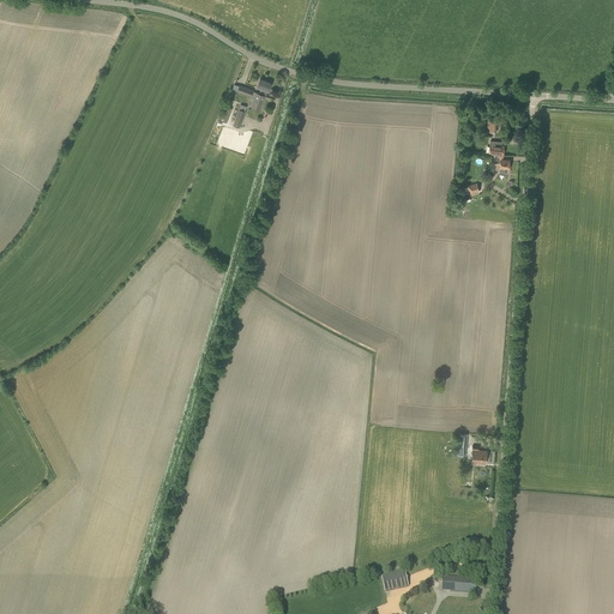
[(265,96),(268,91),(271,83),(260,79),(257,86),(262,89),(259,94),(260,95),(265,96)]
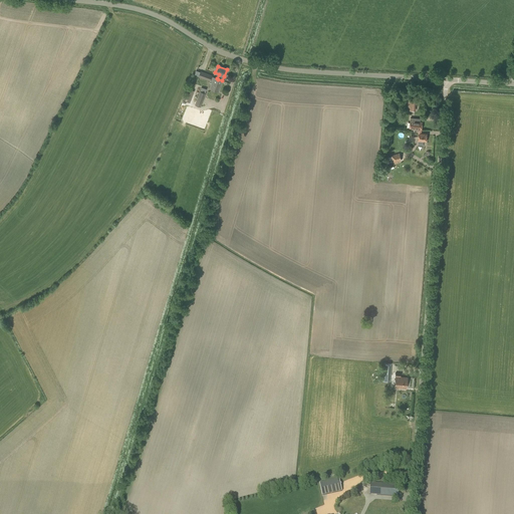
[(210,80),(212,75),(200,71),(199,76),(210,80)]
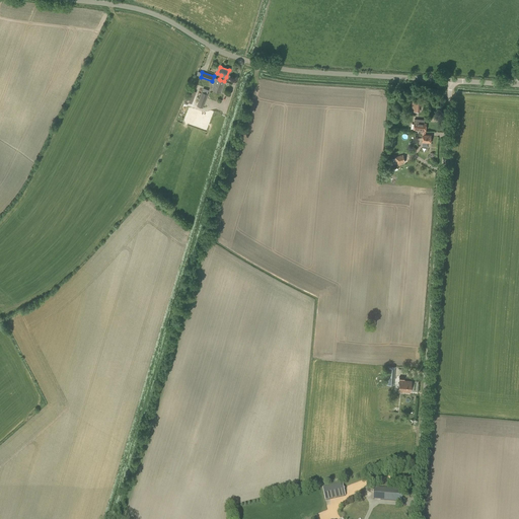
[(220,80),(219,79),(215,78),(211,89),(220,92),(224,81),(220,80)]
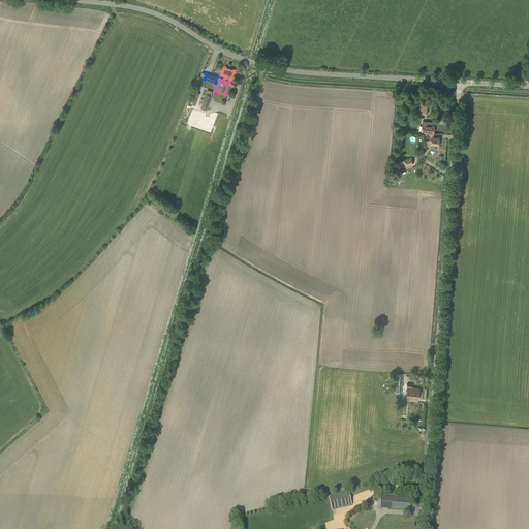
[(207,110),(212,96),(206,94),(200,107),(207,110)]
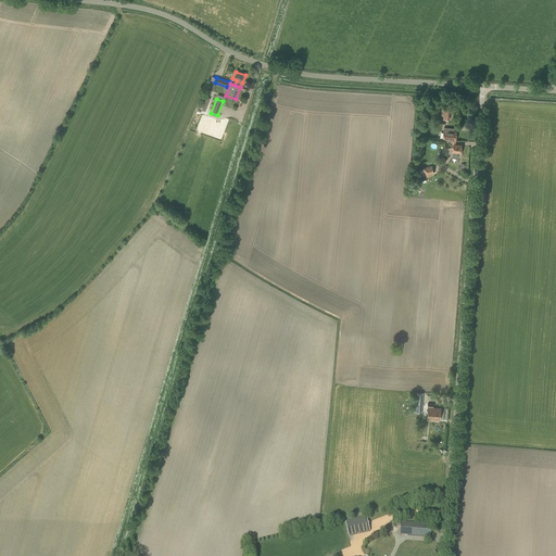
[(444,127),(443,139),(447,139),(456,140),(456,133),(454,131),(455,131),(455,129),(455,128),(444,127)]
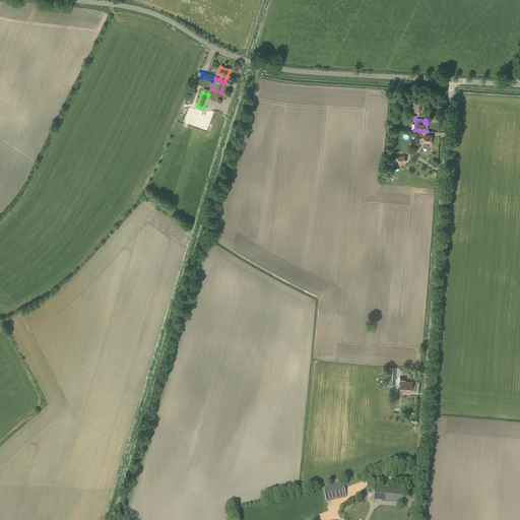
[(427,131),(418,130),(418,134),(424,135),(424,142),(424,146),(428,147),(429,142),(432,143),(432,135),(427,135),(427,131)]
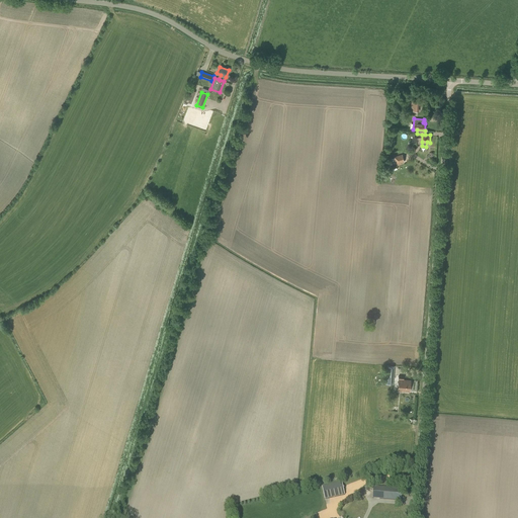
[(397,164),(404,162),(402,155),(395,157),(397,164)]
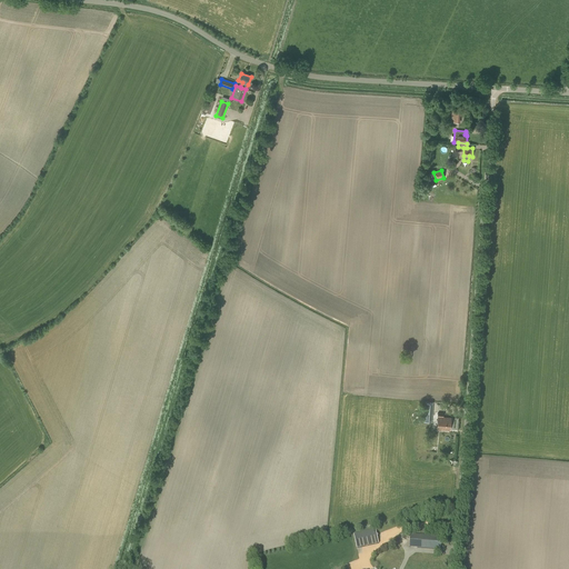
[(431,421),(432,406),(425,405),(423,421),(431,421)]
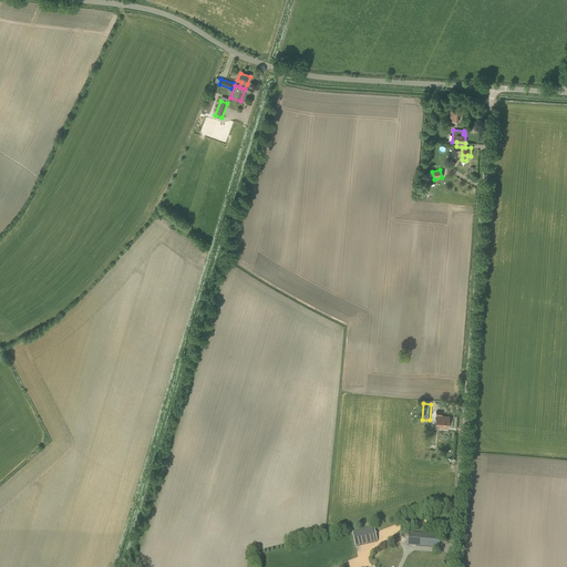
[(449,429),(450,416),(436,415),(435,428),(449,429)]
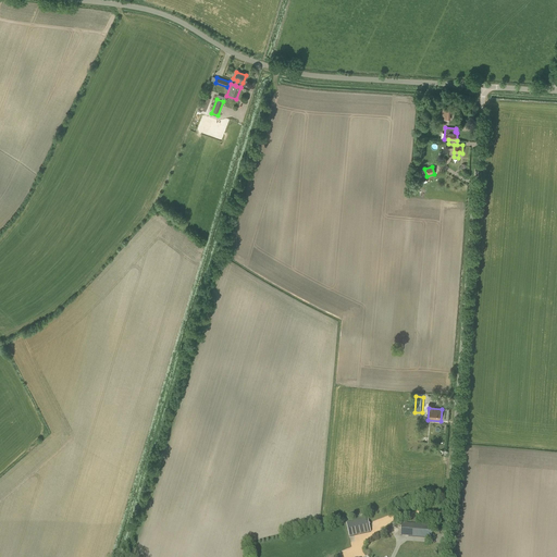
[(349,537),(371,532),(368,519),(347,524),(349,537)]
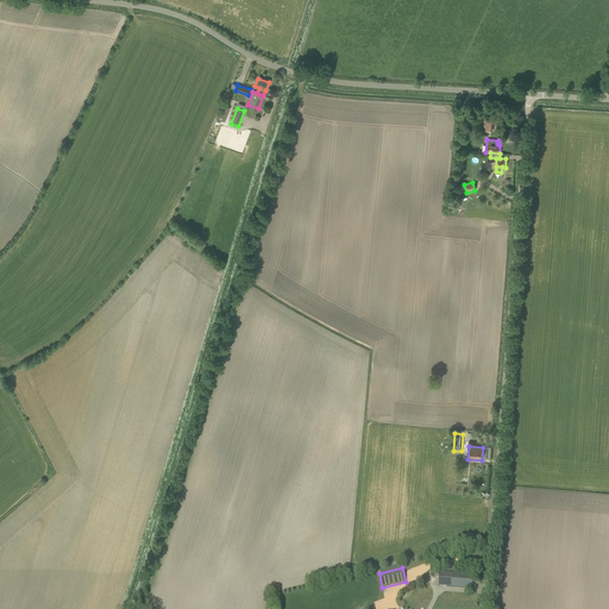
[(472,589),(473,573),(440,571),(438,586),(472,589)]
